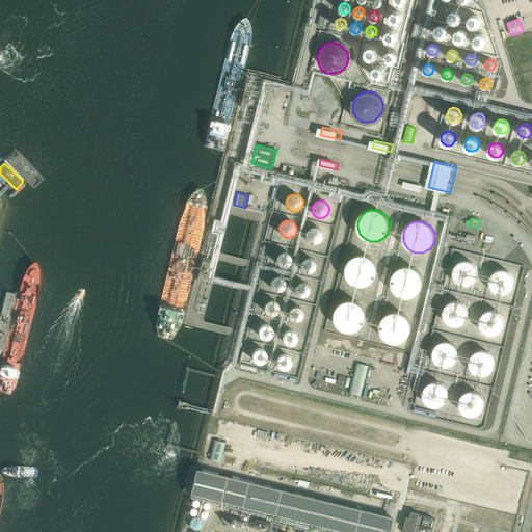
[(307,239),(309,242),(311,243),(314,244),(317,243),(319,242),(321,240),(322,237),(322,234),(322,232),(320,229),(318,228),(315,227),(313,227),(310,228),(308,229),(306,232),(306,234),(306,237),(307,239)]
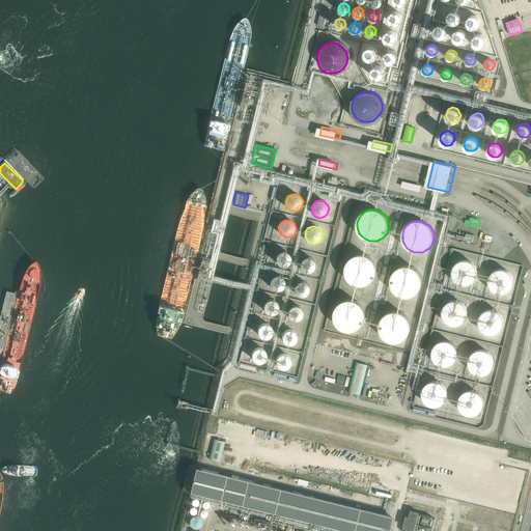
[(473,242),(475,235),(467,233),(466,236),(457,234),(456,238),(473,242)]
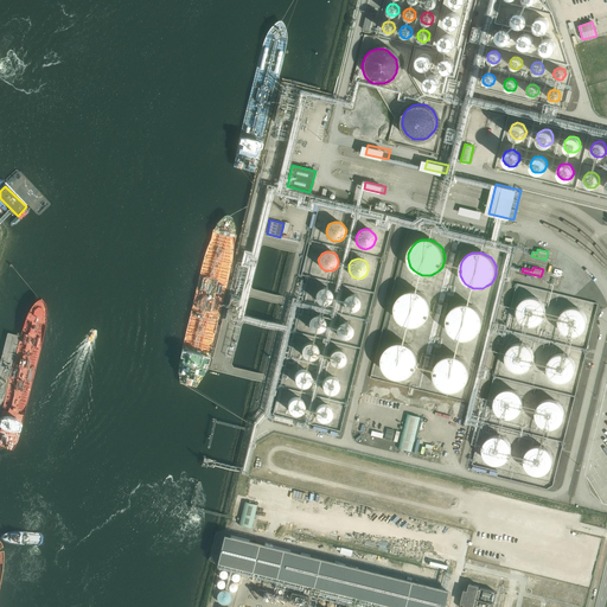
[(317,301),(319,304),(321,304),(325,305),(327,304),(330,301),(332,299),(332,295),(332,293),(331,291),(330,289),(327,288),(325,287),(321,288),(318,289),(317,292),(315,294),(315,298),(317,301)]
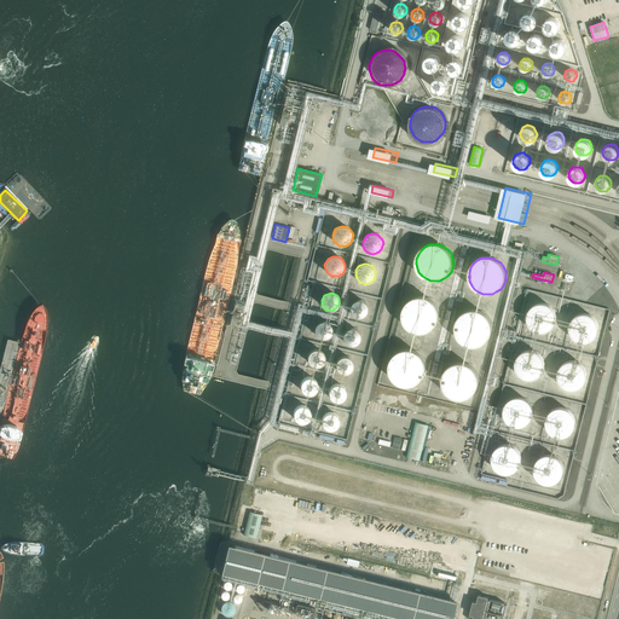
[(416,334),(421,334),(426,334),(431,331),(434,329),(438,324),(439,320),(440,316),(439,311),(438,306),(434,302),(431,299),(426,298),(421,296),(416,298),(411,300),(408,304),(405,307),(403,312),(403,316),(404,320),(405,325),(409,329),(412,331),(416,334)]
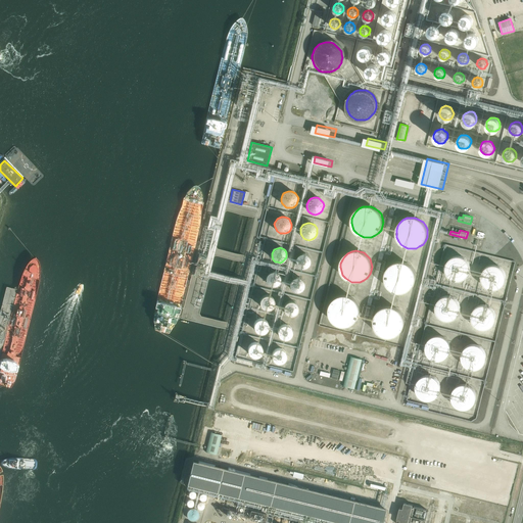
[(297,265),(299,267),(301,268),(304,268),(306,267),(308,266),(310,264),(311,260),(311,258),(310,256),(307,254),(305,253),(303,253),(300,253),(298,254),(296,256),(295,259),(296,263),(297,265)]
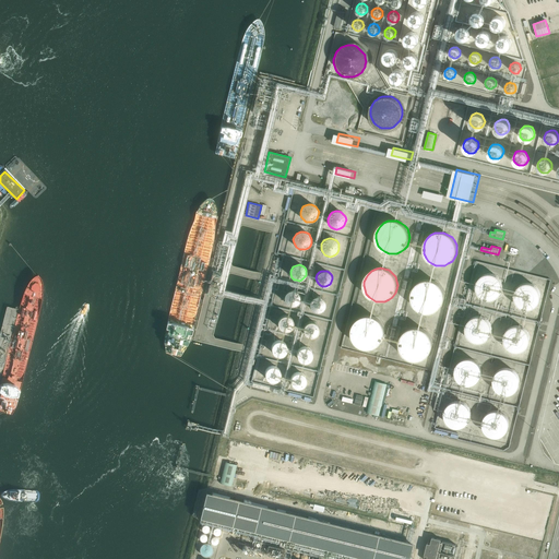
[(479,295),(482,298),(485,300),(489,301),(492,300),(496,299),(499,297),(501,294),(503,290),(503,287),(502,283),(501,280),(498,277),(495,275),(491,274),(487,274),(484,275),(480,277),(478,281),(477,284),(476,288),(477,292),(479,295)]
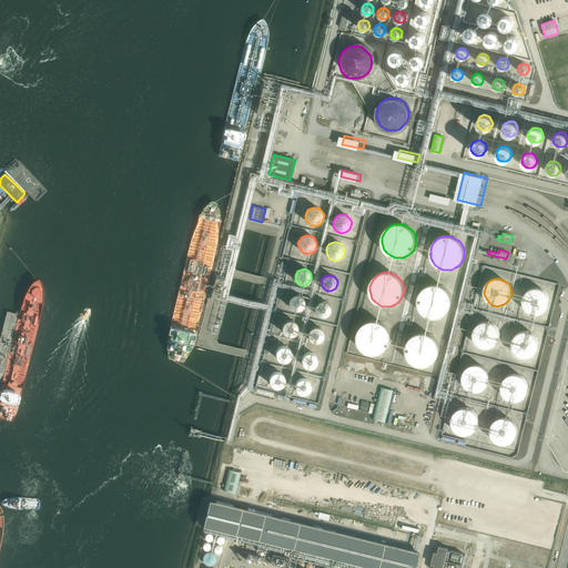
[(430,318),(435,318),(439,318),(444,316),(447,314),(450,310),(452,306),(453,302),(452,297),(450,293),(447,290),(444,286),(439,285),(435,284),(430,285),(426,287),(423,291),(421,294),(418,298),(418,303),(419,306),(421,311),(424,314),(427,316),(430,318)]
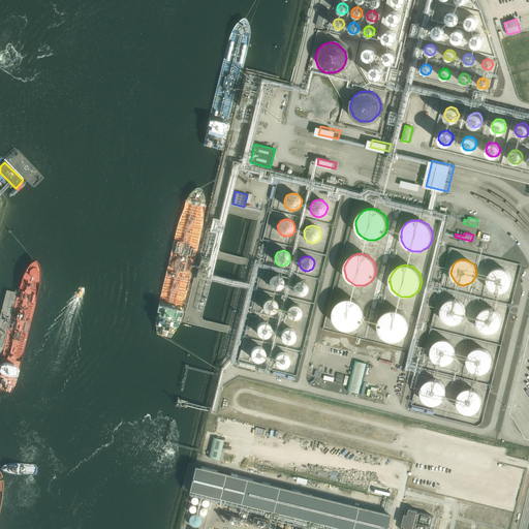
[(489,288),(492,291),(495,292),(498,293),(502,293),(505,292),(508,290),(510,287),(511,284),(512,281),(511,277),(509,274),(507,271),(504,270),(500,269),(497,269),(494,270),(491,272),(489,275),(487,278),(487,282),(488,285),(489,288)]
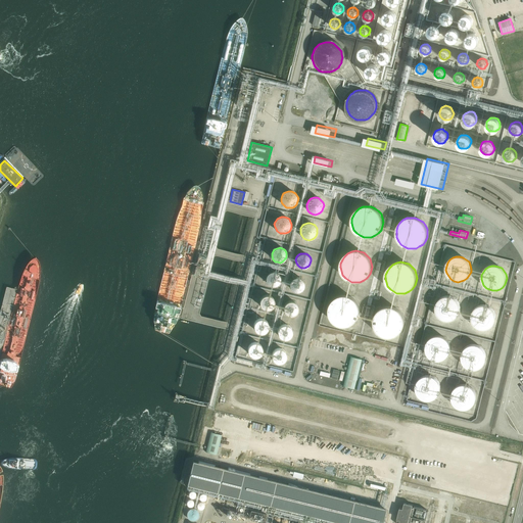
[(267,283),(269,285),(272,286),(274,286),(277,285),(279,284),(280,281),(281,279),(280,277),(279,275),(278,273),(276,272),(274,272),(271,272),(269,273),(267,275),(266,278),(266,281),(267,283)]
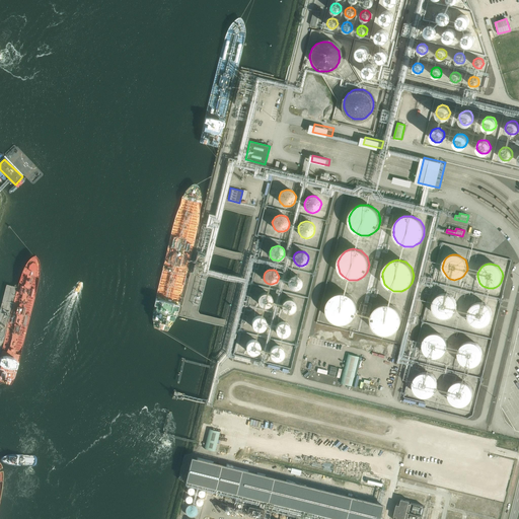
[(289,286),(291,288),(293,289),(296,289),(298,289),(300,287),(302,285),(302,282),(302,280),(301,278),(299,277),(298,275),(295,275),(293,275),(290,277),(289,279),(288,281),(288,284),(289,286)]
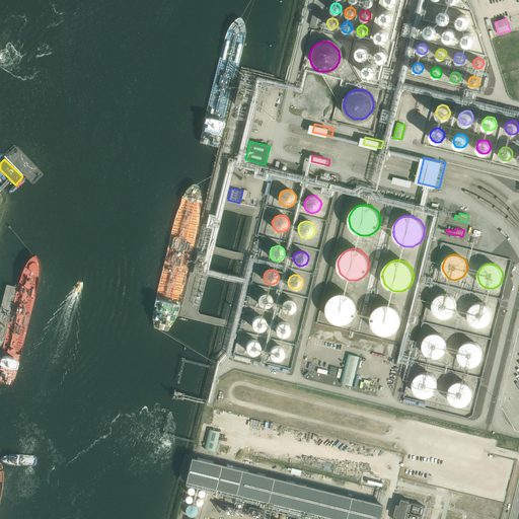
[(258,304),(261,306),(264,307),(266,307),(269,306),(271,305),(272,303),(272,300),(272,298),(271,296),(270,295),(268,293),(266,293),(263,293),(261,294),(258,297),(257,299),(257,302),(258,304)]
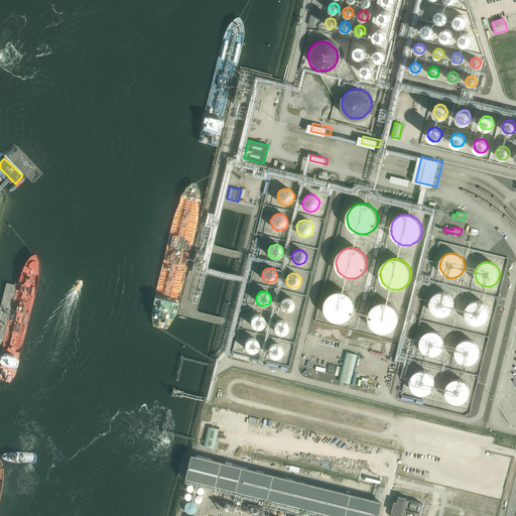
[(336,323),(340,323),(344,323),(348,320),(351,318),(354,314),(355,311),(356,307),(355,303),(354,299),(351,296),(348,293),(344,292),(340,291),(336,292),(332,294),(329,297),(327,300),(325,304),(325,307),(326,311),(327,315),(330,318),(333,320),(336,323)]
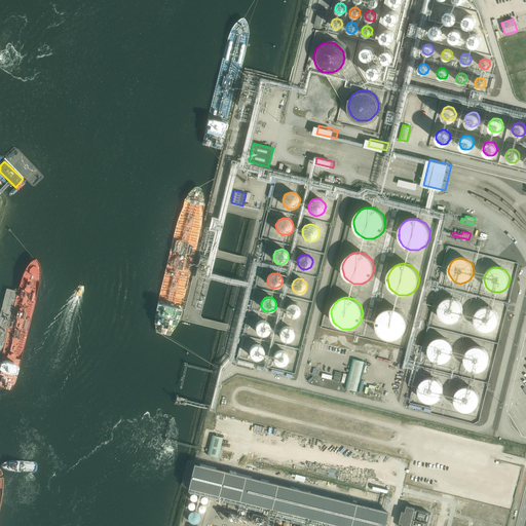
[(441,318),(443,321),(446,323),(450,324),(453,324),(457,323),(460,321),(462,317),(463,314),(463,310),(463,307),(461,304),(459,301),(456,299),(452,299),(449,299),(445,300),(443,302),(440,305),(439,308),(439,311),(439,315),(441,318)]
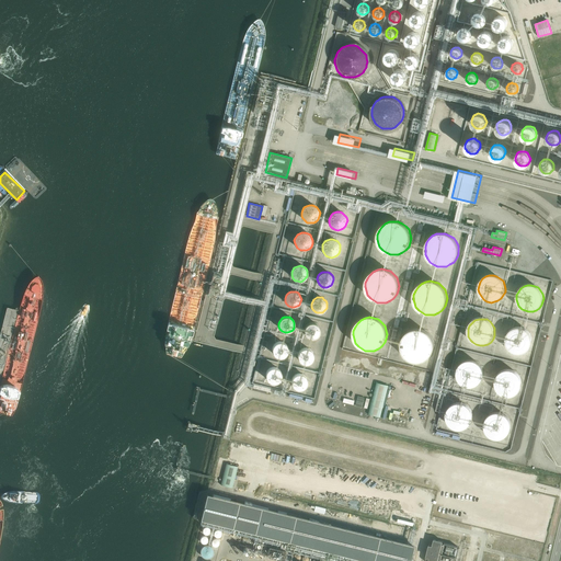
[(306,335),(308,338),(310,339),(313,339),(316,338),(318,336),(319,334),(320,331),(319,329),(319,327),(317,325),(315,323),(312,323),(309,323),(307,324),(305,328),(304,330),(304,333),(306,335)]
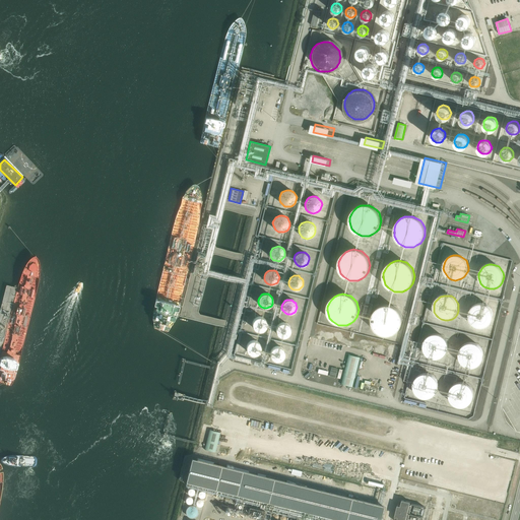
[(471,324),(473,326),(476,328),(480,329),(483,329),(488,327),(491,325),(493,323),(494,319),(494,316),(494,312),(492,309),(490,307),(486,305),(482,304),(479,304),(475,305),(473,308),(470,310),(469,314),(469,317),(469,320),(471,324)]
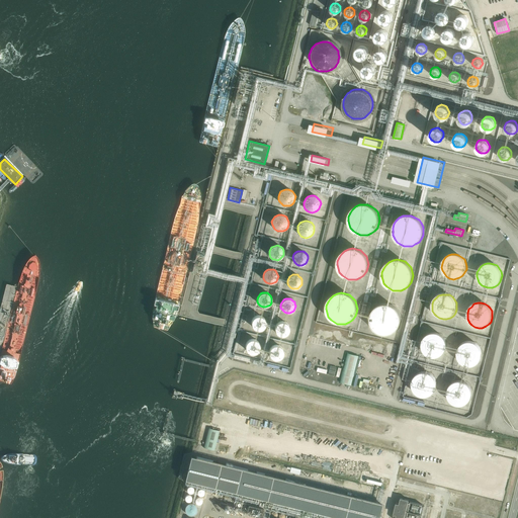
[(381,334),(385,335),(390,334),(394,333),(397,330),(399,327),(401,323),(401,319),(401,315),(399,312),(397,308),(393,306),(390,304),(384,304),(380,305),(377,307),(373,309),(371,313),(370,316),(370,320),(370,324),(372,327),(374,330),(377,333),(381,334)]
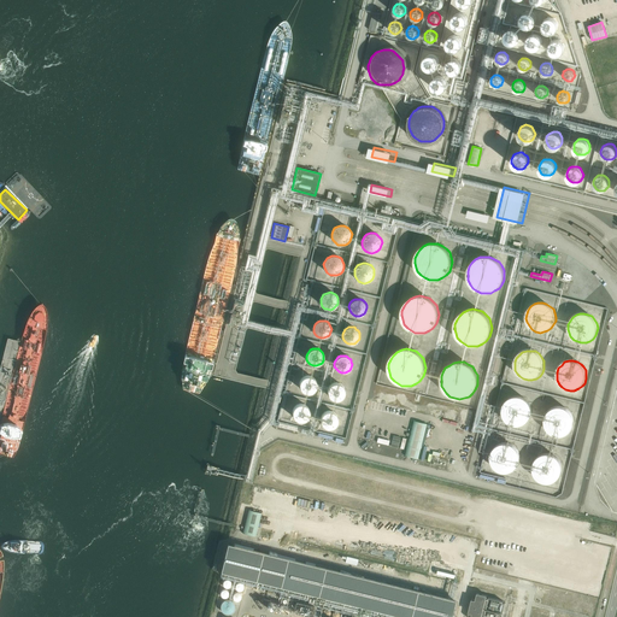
[(301,391),(304,393),(306,394),(309,394),(312,393),(315,391),(316,388),(317,385),(316,382),(315,380),(313,378),(311,377),(309,376),(305,377),(303,378),(300,381),(299,383),(299,387),(301,391)]
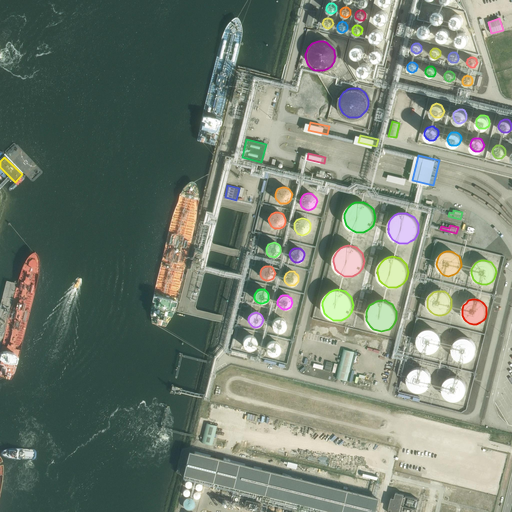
[(273,329),(275,331),(277,332),(280,332),(282,331),(284,330),(285,327),(286,325),(286,323),(285,321),(283,319),(281,318),(279,318),(277,318),(274,319),(272,321),(271,324),(272,327),(273,329)]
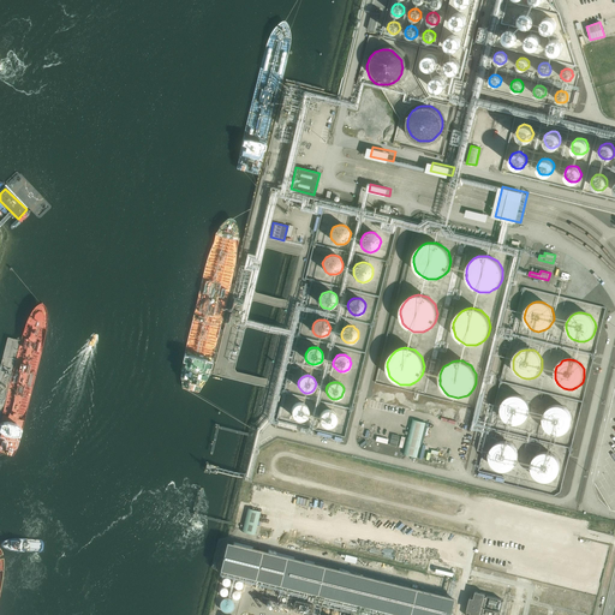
[(503,418),(507,422),(511,424),(514,424),(519,424),(523,423),(526,421),(529,417),(530,413),(531,410),(530,405),(527,401),(525,398),(521,396),(518,395),(513,395),(509,396),(506,399),(503,402),(501,406),(501,411),(502,415),(503,418)]
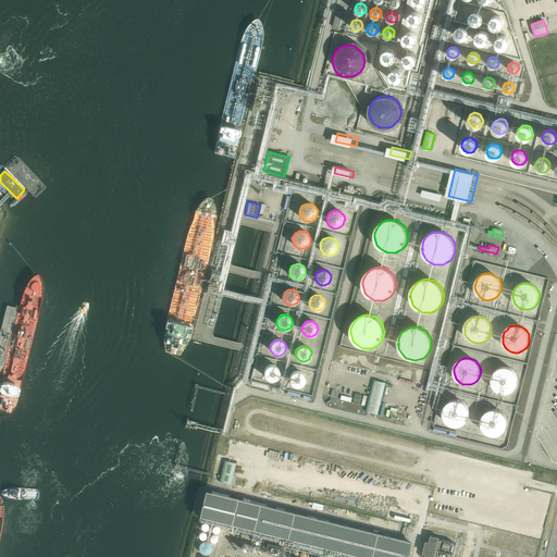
[(265,378),(268,380),(270,381),(273,381),(275,380),(277,379),(279,375),(280,373),(280,371),(279,369),(276,367),(274,366),(272,366),(270,366),(267,367),(264,369),(264,372),(264,375),(265,378)]
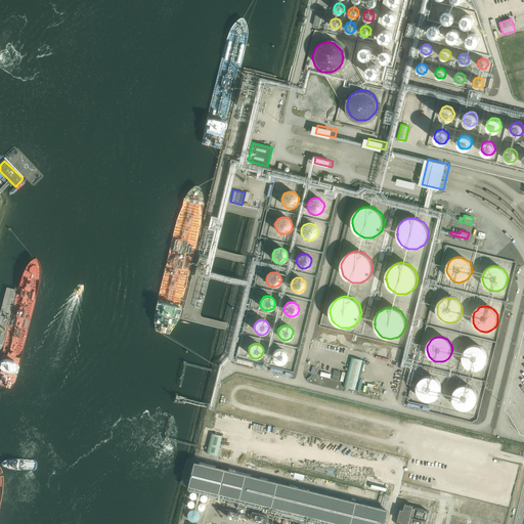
[(465,365),(468,367),(471,369),(474,370),(478,370),(481,368),(484,366),(486,364),(487,360),(487,357),(487,353),(485,350),(483,348),(480,346),(476,345),(473,345),(470,346),(467,349),(465,351),(463,355),(463,358),(464,361),(465,365)]
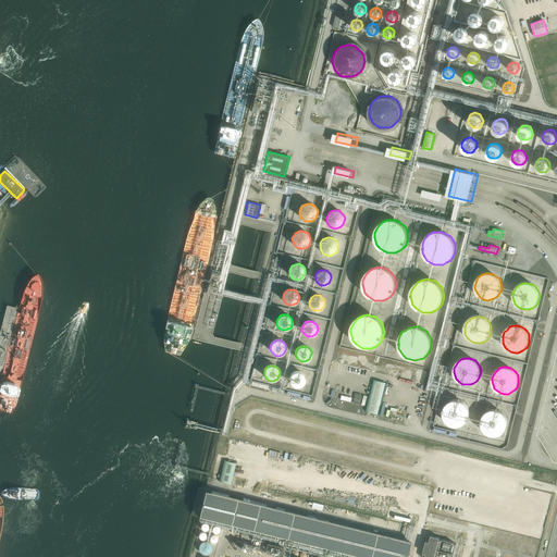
[(291,384),(293,385),(296,386),(298,386),(301,386),(304,384),(305,382),(305,379),(305,376),(304,374),(302,373),(300,372),(298,371),(295,371),(293,373),(291,375),(289,378),(289,381),(291,384)]
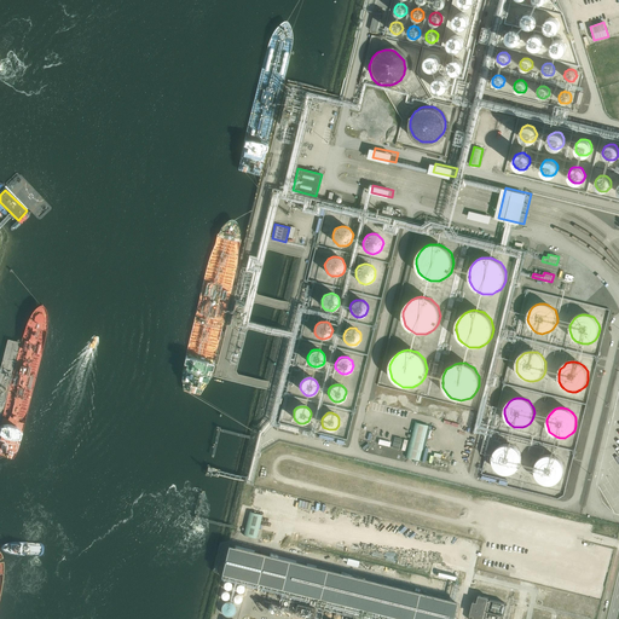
[(420,460),(428,426),(415,422),(406,457),(420,460)]
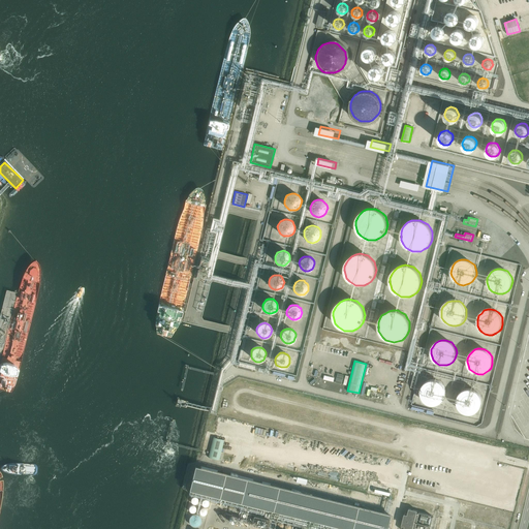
[(344,374),(338,372),(336,381),(342,383),(344,374)]
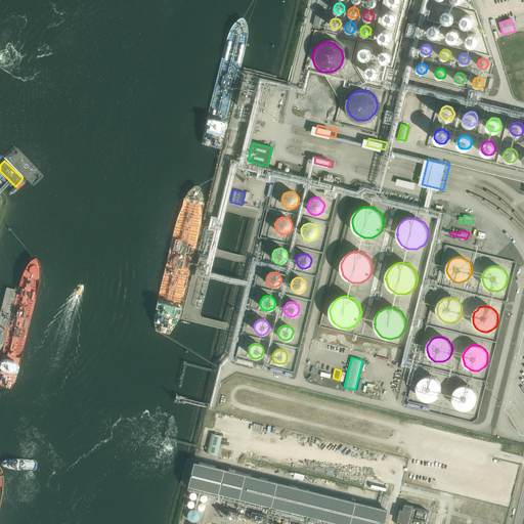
[(420,397),(422,399),(425,401),(429,402),(432,401),(435,400),(438,398),(440,396),(442,392),(442,389),(441,385),(440,382),(437,380),(434,378),(431,377),(427,377),(424,378),(421,380),(419,383),(418,386),(417,390),(418,393),(420,397)]
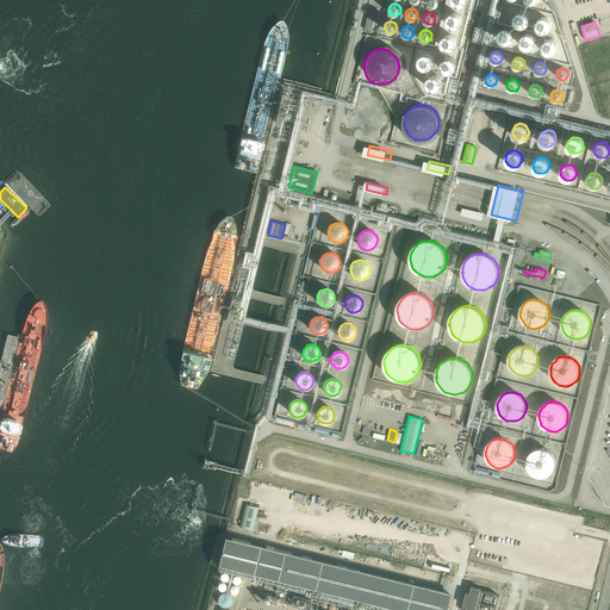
[(530,472),(533,474),(536,477),(541,478),(545,478),(548,477),(552,473),(554,471),(556,467),(556,462),(555,459),(554,454),(551,452),(547,449),(543,448),(539,449),(535,450),(531,453),(529,455),(528,460),(527,464),(528,468),(530,472)]
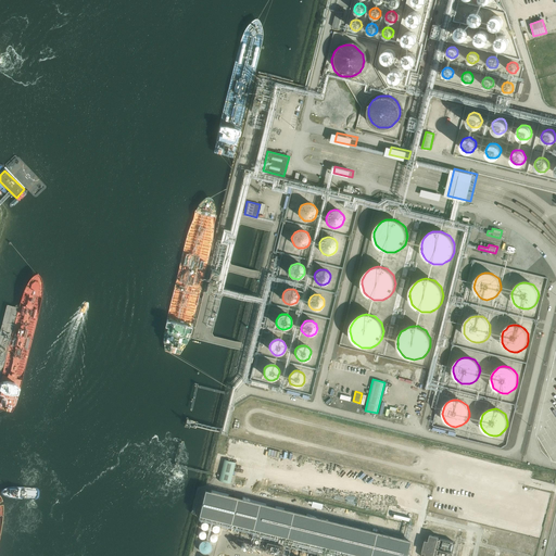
[(224,459),(218,481),(230,483),(236,463),(224,459)]
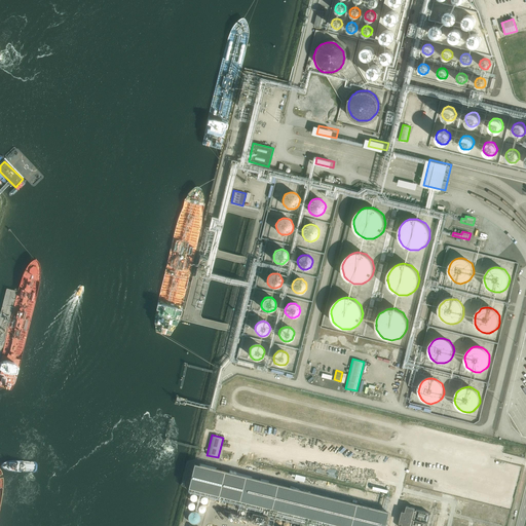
[(190,486),(240,500),(343,525),(384,525),(387,512),(195,463),(190,486)]
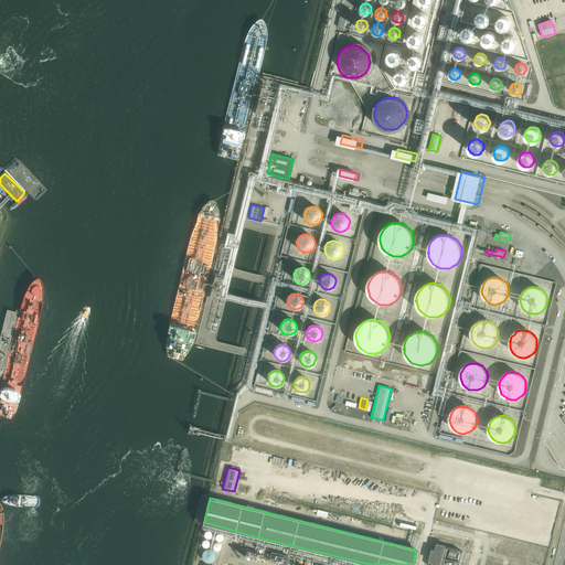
[(445,548),(446,545),(436,543),(435,548),(432,548),(428,561),(432,562),(430,564),(443,564),(447,550),(445,548)]
